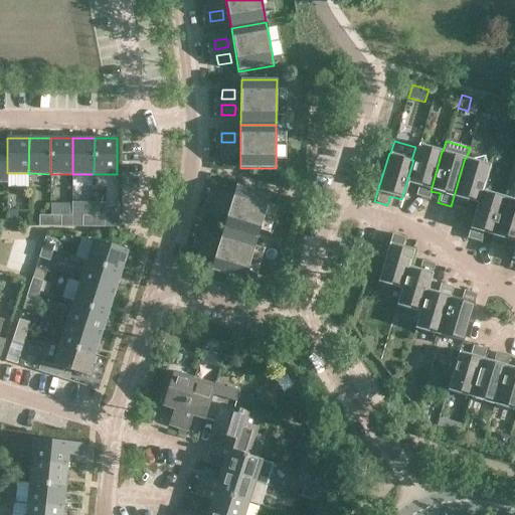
[(413,160),(406,183),(416,187),(414,195),(427,199),(431,191),(442,151),(416,144),(415,147),(411,160),(413,160)]
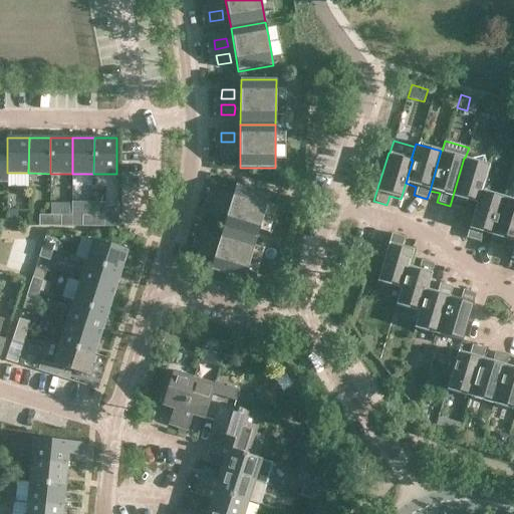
[(221,158),(234,158),(234,148),(221,148),(221,158)]
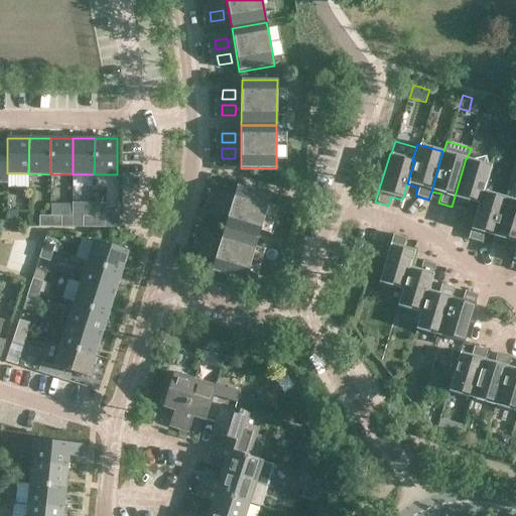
[(467,202),(477,205),(482,189),(482,190),(488,170),(490,165),(466,158),(452,207),(465,211),(467,202)]
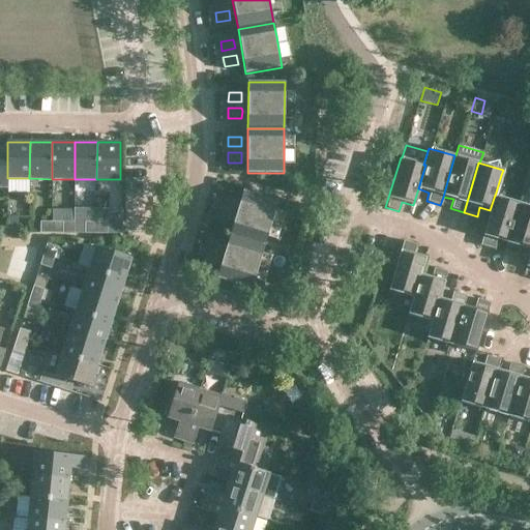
[(277,201),(243,190),(230,235),(265,245),(277,201)]
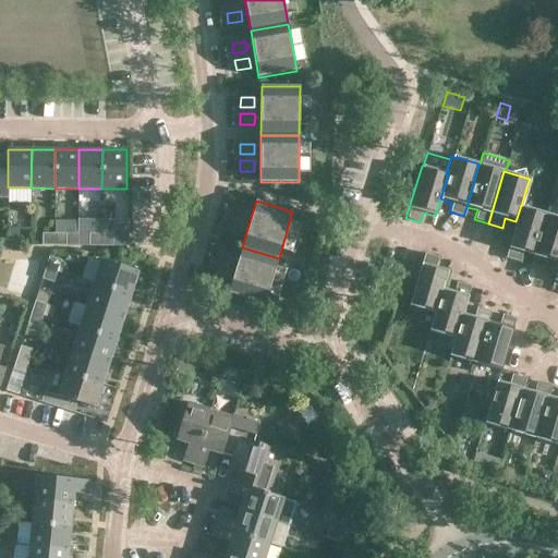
[(546,213),(521,206),(521,205),(516,221),(505,258),(519,263),(522,253),(533,256),(546,213)]
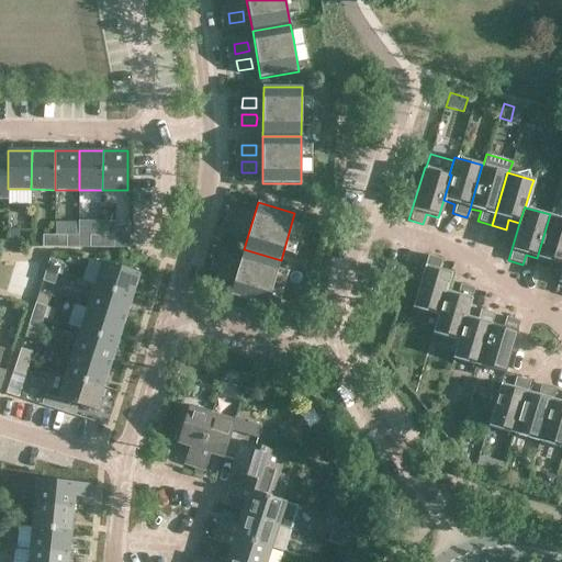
[(232,216),(245,221),(248,211),(234,208),(232,216)]
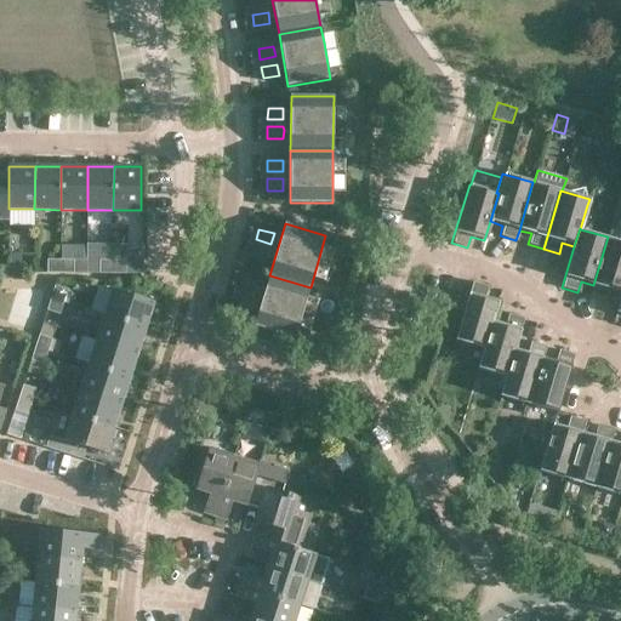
[(609,290),(620,294),(620,240),(608,237),(593,285),(590,296),(605,301),(609,290)]
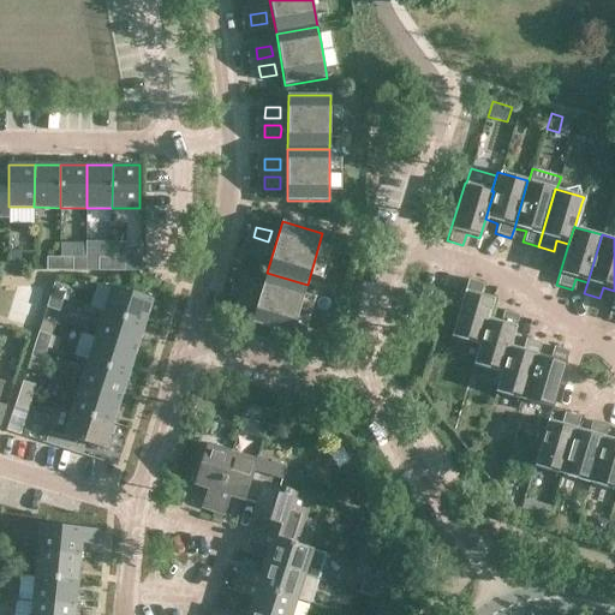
[(263,258),(266,249),(251,244),(248,254),(263,258)]
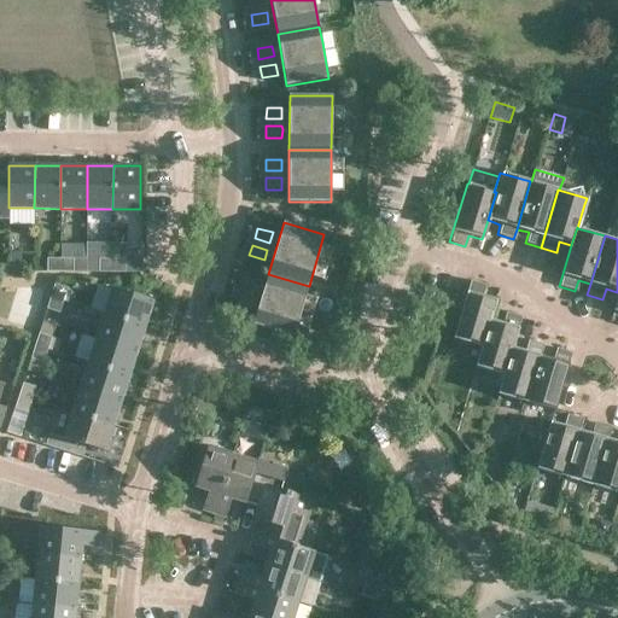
[(59,272),(59,260),(47,260),(47,272),(59,272)]
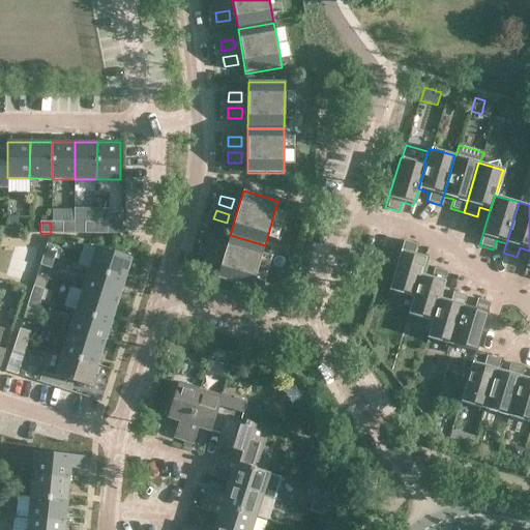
[(62,233),(62,223),(51,223),(51,233),(62,233)]
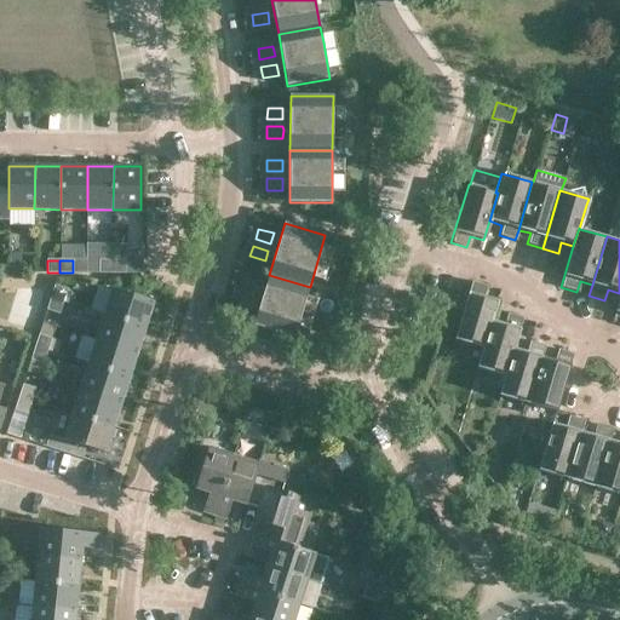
[(99,260),(99,274),(113,274),(113,260),(99,260)]
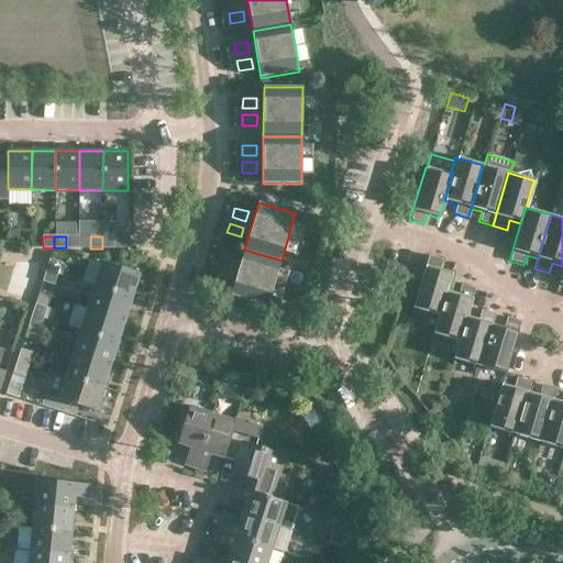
[(102,236),(102,249),(114,249),(114,236),(102,236)]
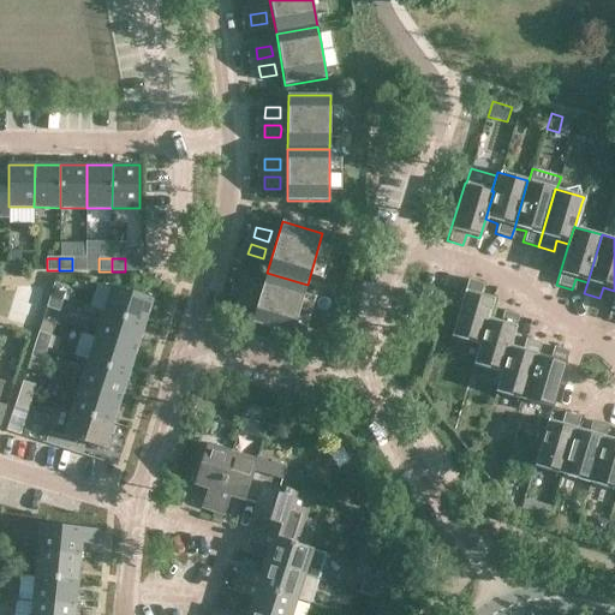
[(7,266),(7,278),(21,278),(21,266),(7,266)]
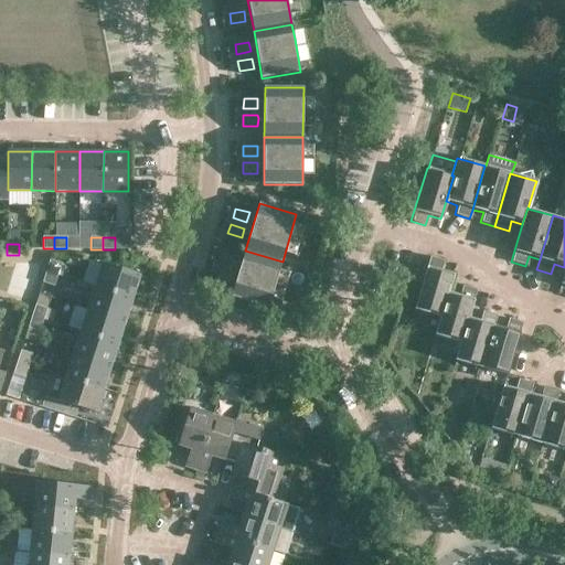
[(283,262),(245,251),(231,296),(268,308),(283,262)]
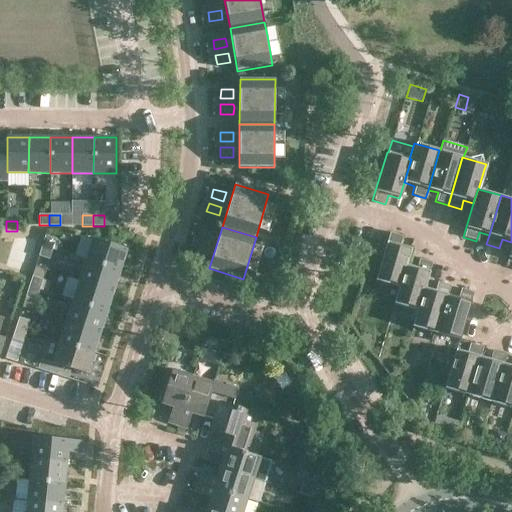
[(211,242),(213,234),(201,230),(198,238),(211,242)]
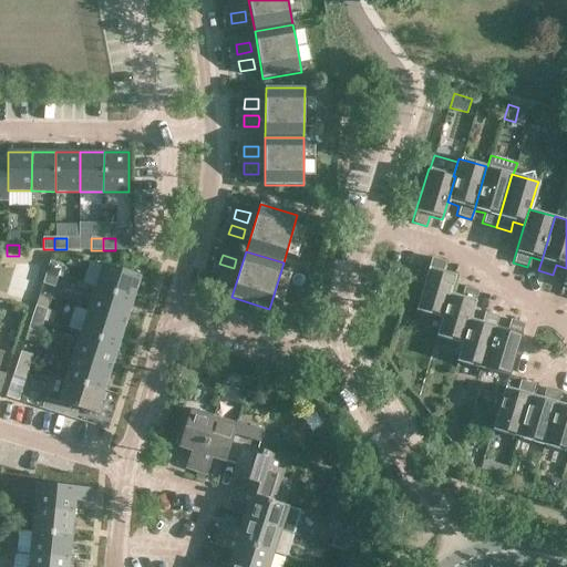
[(430,258),(414,310),(440,318),(442,318),(449,294),(454,276),(442,272),(444,261),(430,258)]
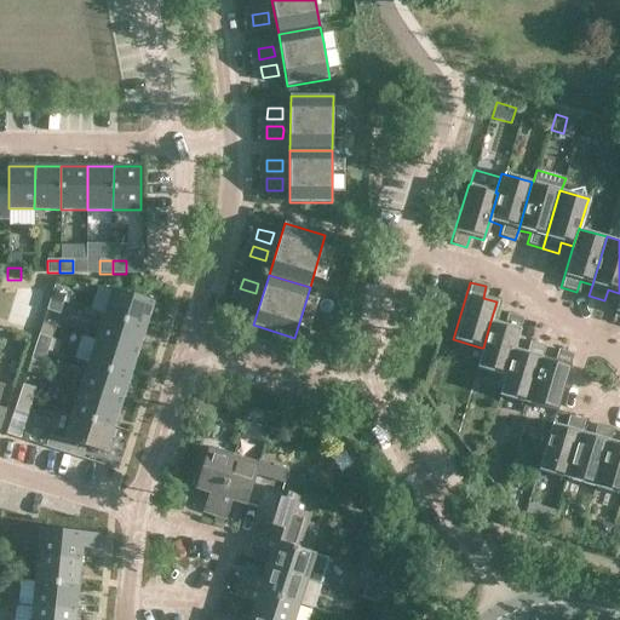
[(55,285),(51,297),(63,302),(68,288),(55,285)]
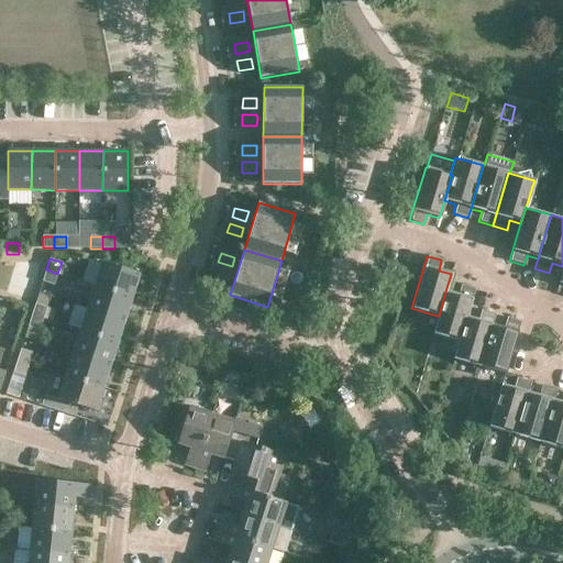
[(140,274),(102,262),(95,286),(132,298),(140,274)]
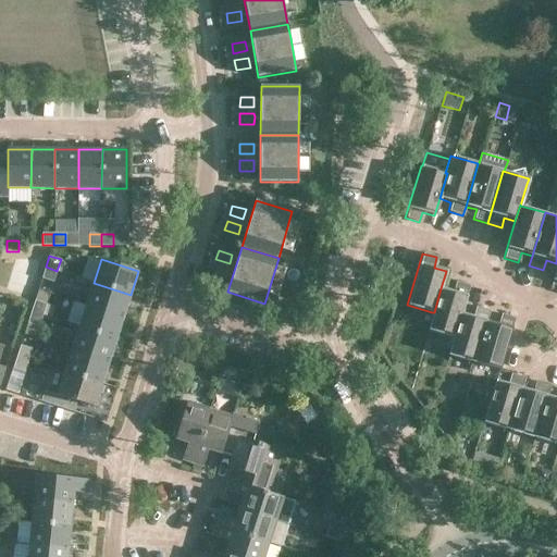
[(57,271),(46,267),(41,279),(53,283),(57,271)]
